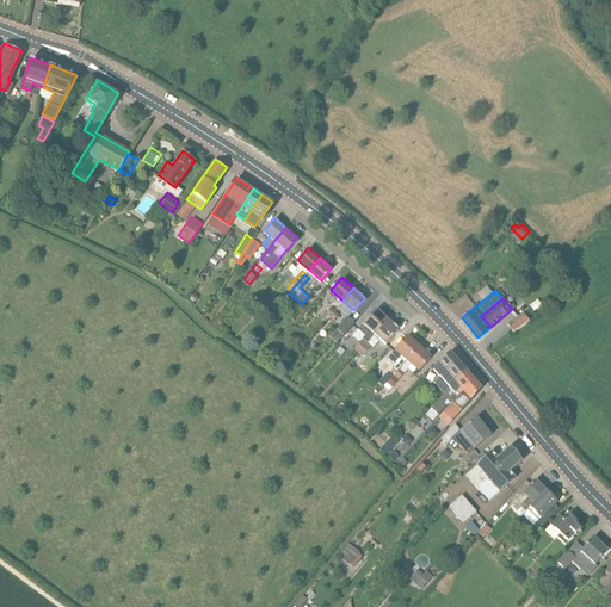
[(376,308),(363,322),(374,333),(387,317),(376,308)]
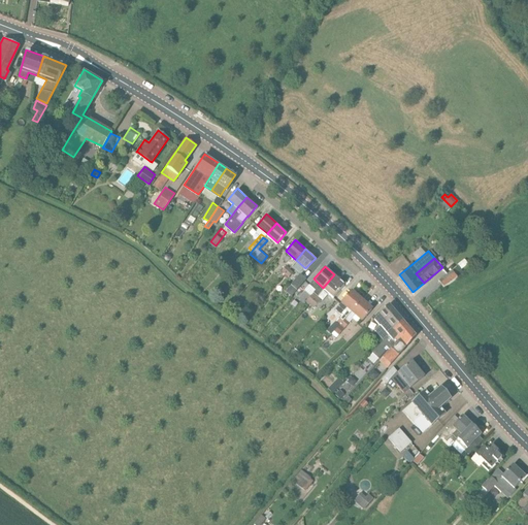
[(438,279),(443,286),(457,276),(452,269),(438,279)]
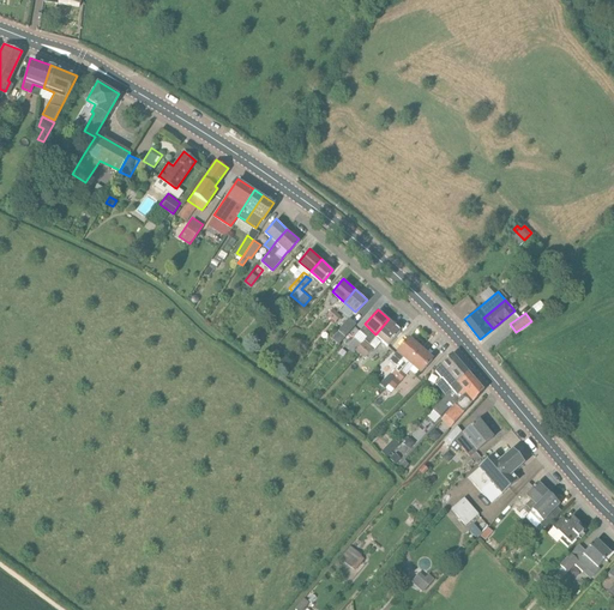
[(387,344),(401,330),(389,319),(375,334),(387,344)]
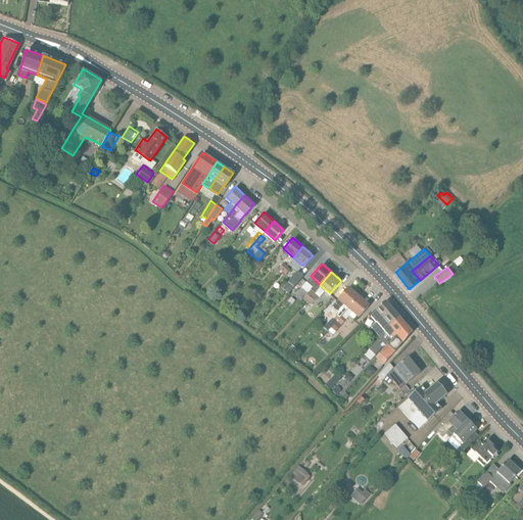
[(283,288),(288,293),(293,288),(287,283),(283,288)]
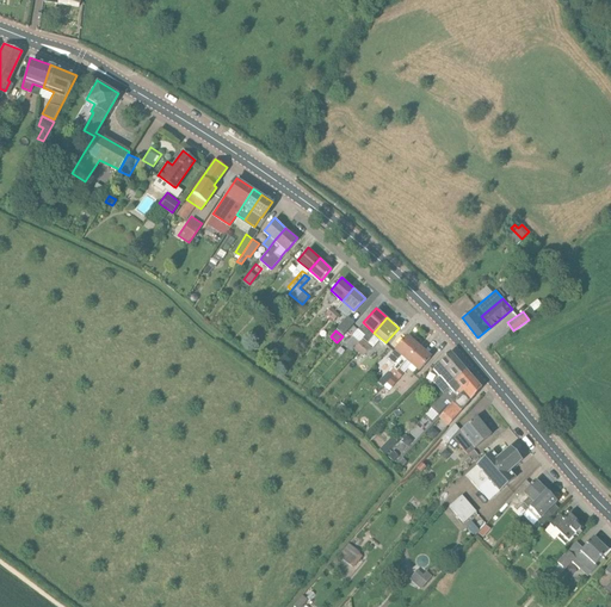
[(418,345),(406,334),(394,347),(407,358),(418,345)]
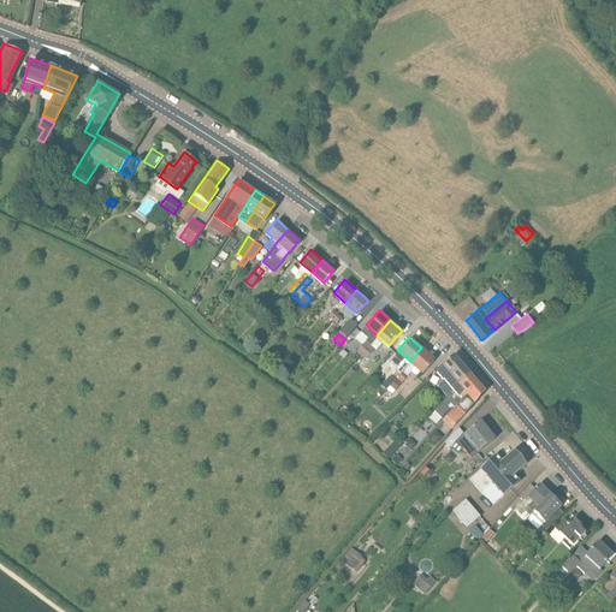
[(361,354),(369,344),(365,340),(356,349),(361,354)]
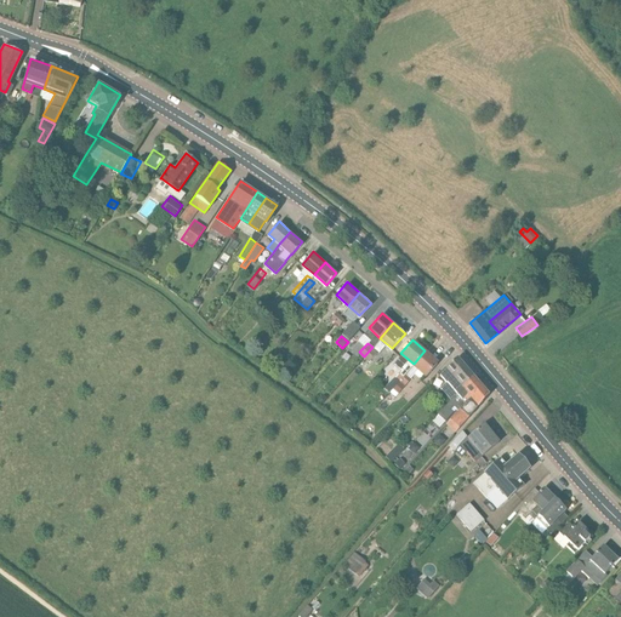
[(376,350),(372,347),(364,356),(368,360),(376,350)]
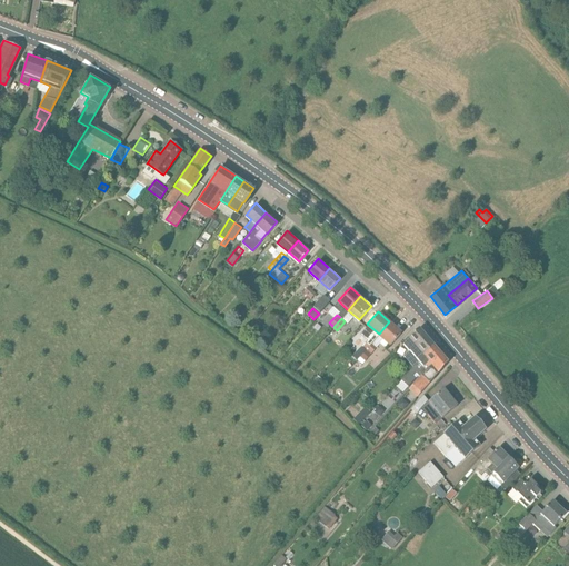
[(390,344),(400,331),(389,321),(379,334),(390,344)]
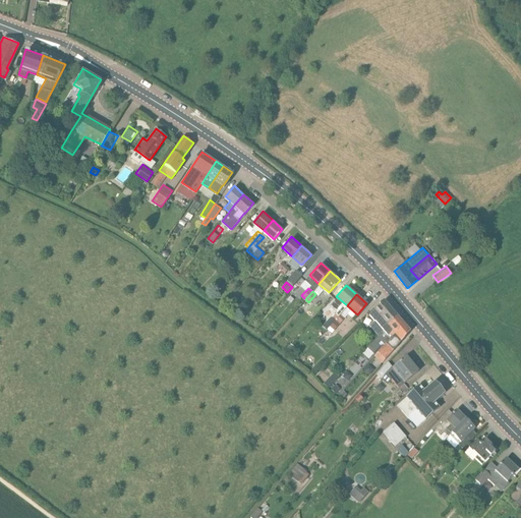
[(368,313),(374,320),(369,325),(378,335),(397,314),(384,299),(368,313)]
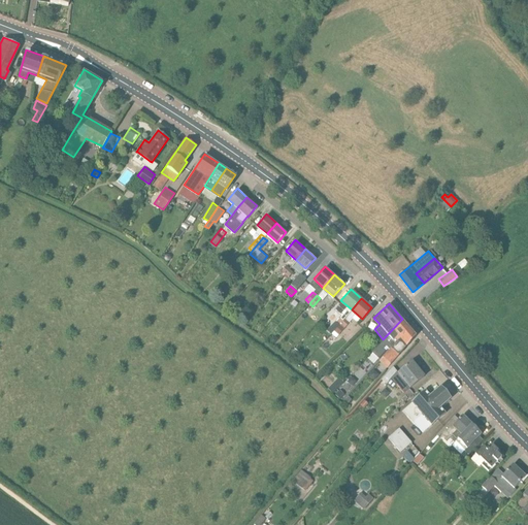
[(335,319),(339,323),(343,317),(340,314),(335,319)]
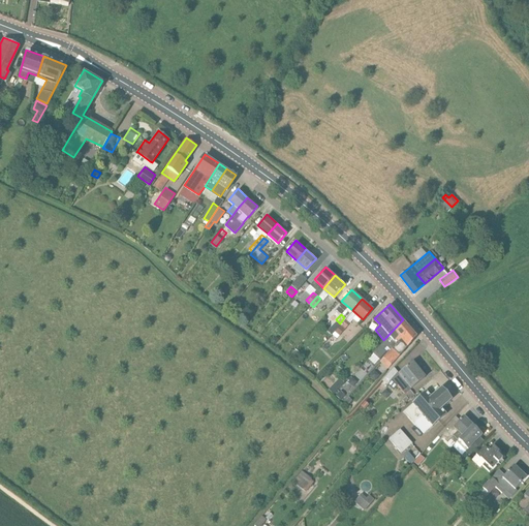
[(340,323),(344,328),(349,321),(345,318),(340,323)]
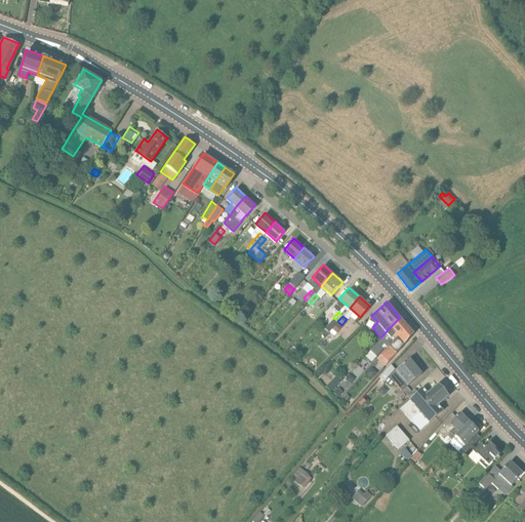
[(407,325),(400,317),(380,337),(369,349),(375,355),(382,348),(380,346),(384,343),(387,346),(388,346),(391,343),(393,339),(407,325)]
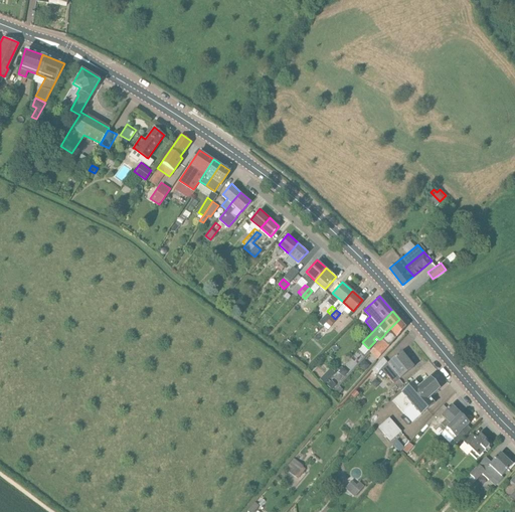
[(335,319),(331,315),(326,321),(330,325),(335,319)]
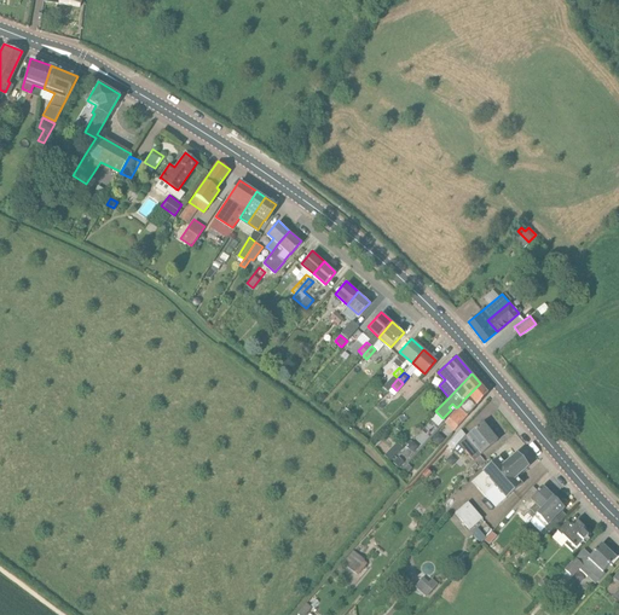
[(453,429),(487,392),(486,392),(480,383),(463,400),(461,404),(457,407),(456,407),(444,421),(453,429)]
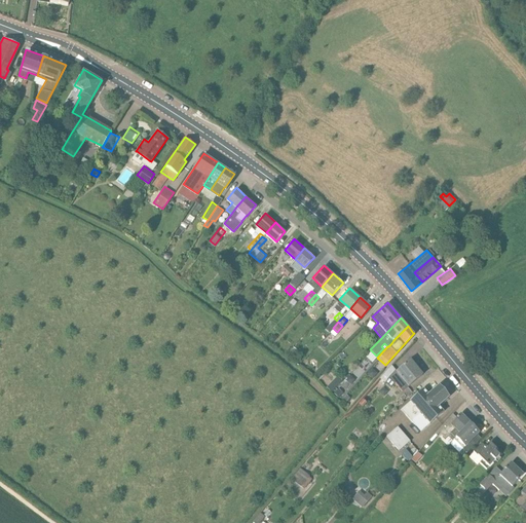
[(402,389),(409,383),(410,384),(422,373),(410,359),(397,370),(391,364),(379,376),(384,380),(388,376),(395,381),(402,389)]
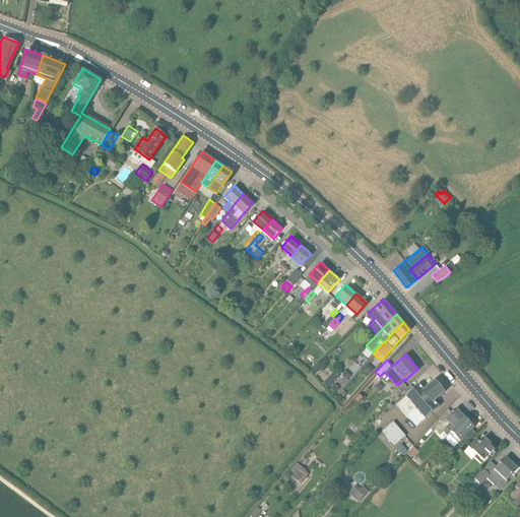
[(424,389),(418,383),(396,402),(416,425),(438,405),(433,400),(443,391),(442,389),(442,387),(440,385),(438,385),(434,380),(424,389)]
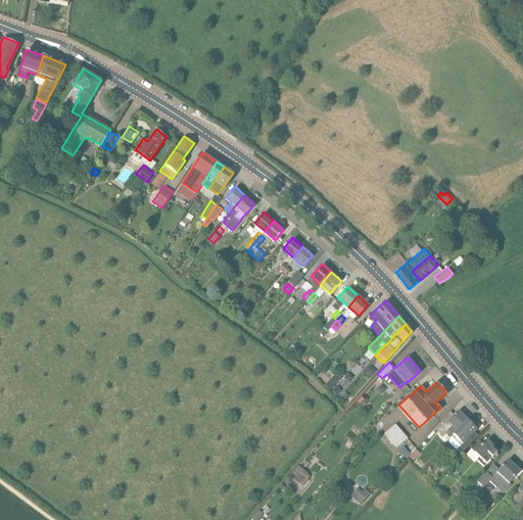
[(337,385),(332,389),(336,393),(340,388),(337,385)]
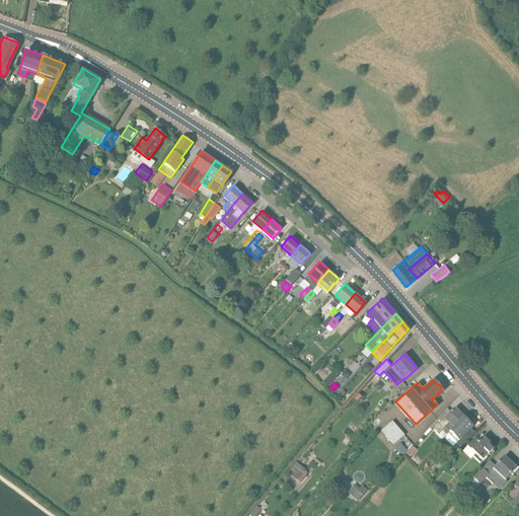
[(447,432),(463,416),(465,415),(464,414),(464,415),(459,410),(458,411),(454,407),(449,412),(445,408),(433,423),(435,426),(440,430),(442,428),(447,432)]
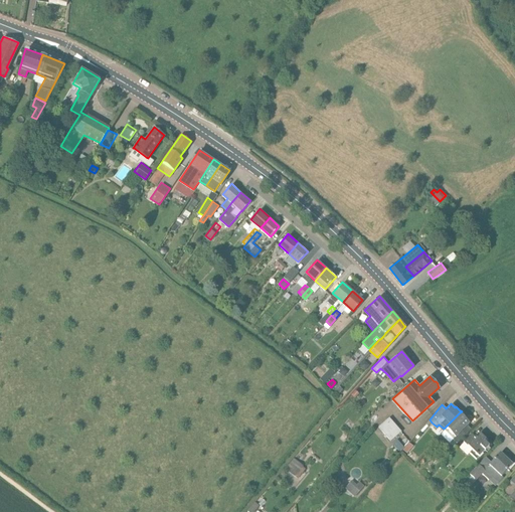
[(454,438),(469,421),(460,412),(444,429),(454,438)]
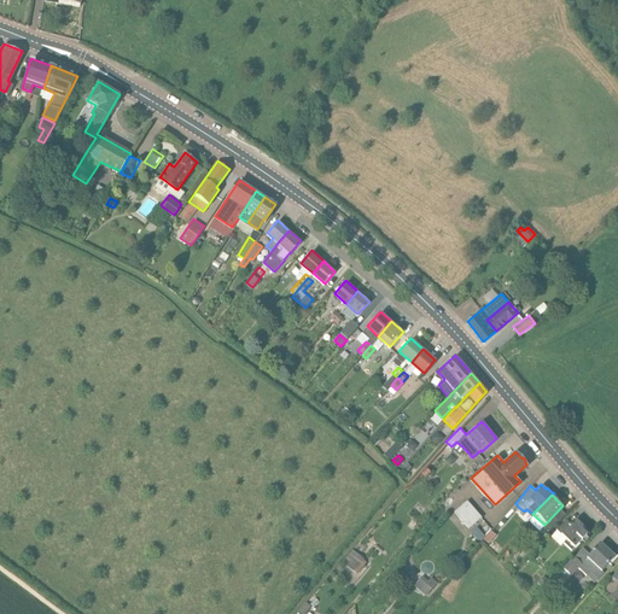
[(454,510),(468,527),(482,515),(467,498),(454,510)]
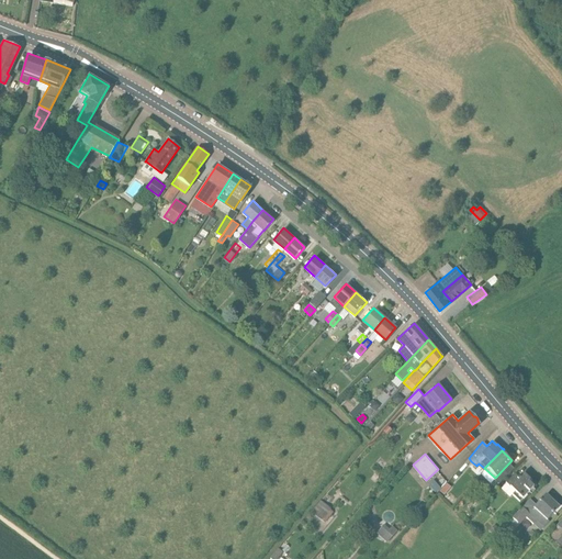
[(519,500),(528,490),(529,491),(534,485),(529,481),(531,479),(524,471),(519,476),(515,471),(505,481),(515,490),(513,493),(519,500)]
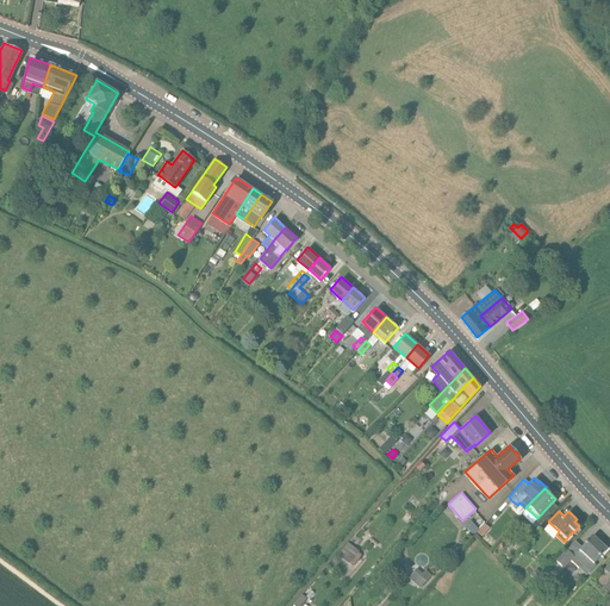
[(474,531),(480,525),(471,518),(466,523),(474,531)]
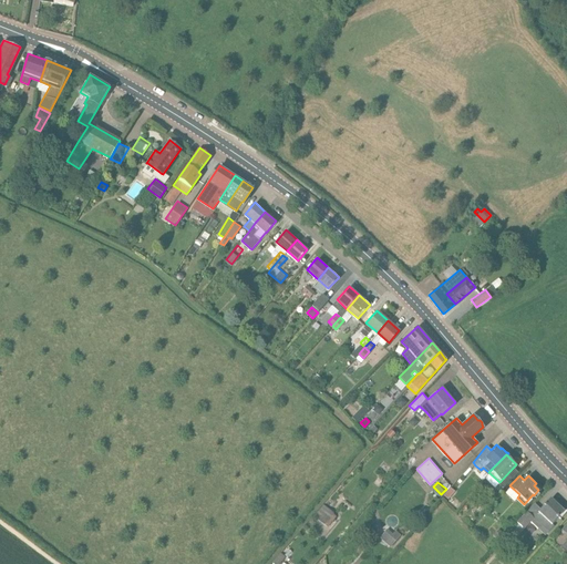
[(451,485),(443,493),(447,496),(455,490),(451,485)]
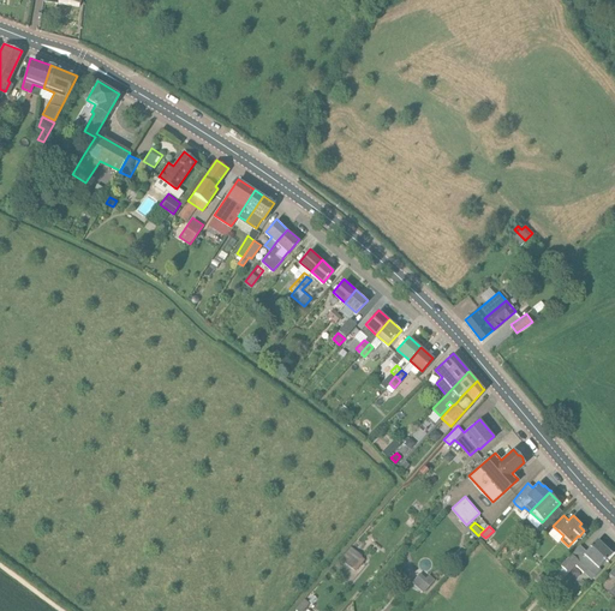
[(524,551),(532,541),(527,537),(519,546),(524,551)]
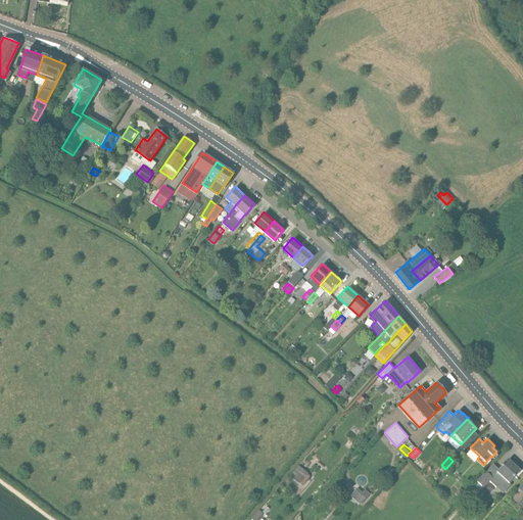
[(488,479),(489,479),(495,485),(498,482),(505,489),(512,481),(511,480),(516,475),(517,476),(516,474),(520,470),(508,458),(491,475),(485,470),(476,480),(482,485),(488,479)]
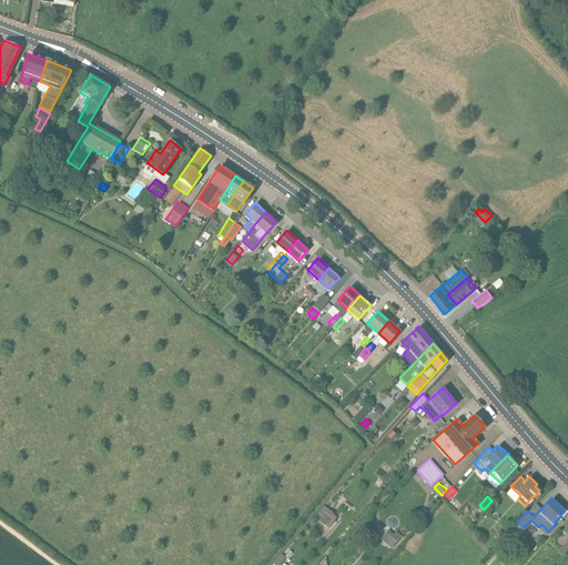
[(334,512),(324,504),(315,515),(327,526),(336,516),(333,513),(334,512)]
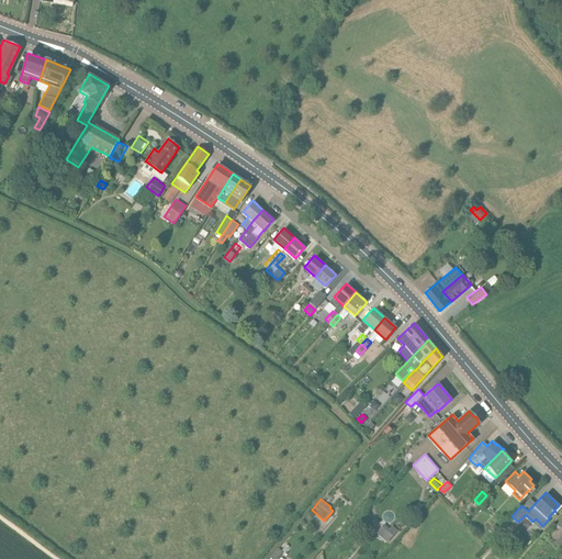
[(375,530),(386,540),(397,529),(392,524),(389,527),(383,522),(375,530)]
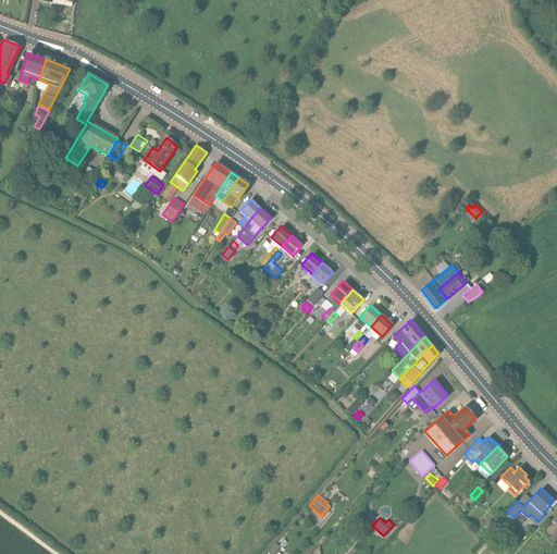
[(494,521),(490,518),(484,524),(490,528),(494,521)]
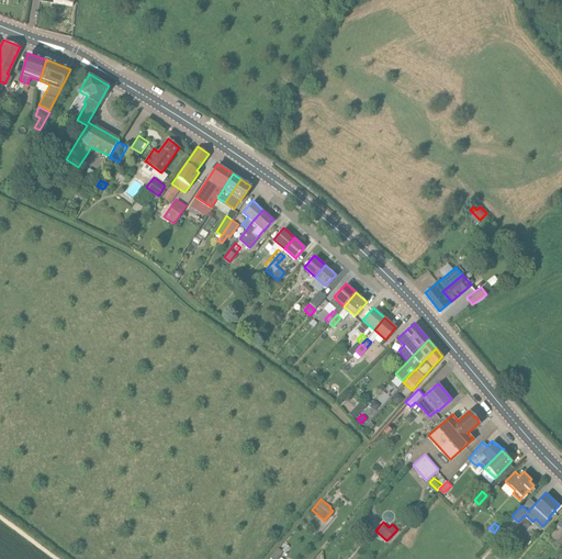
[(277,558),(279,558),(285,549),(279,545),(272,556),(277,558)]
